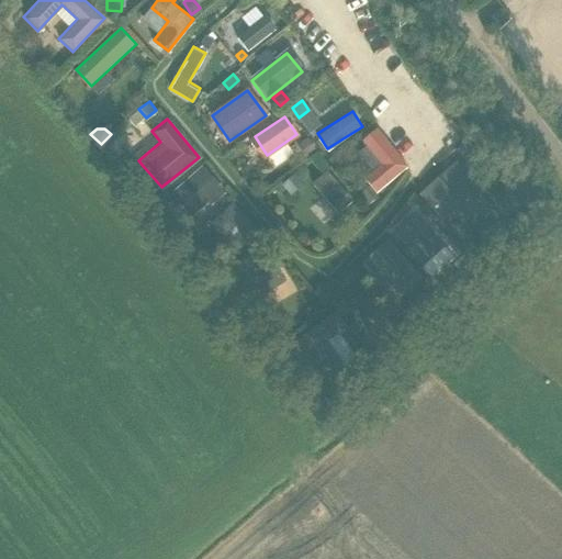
[(406,166),(377,130),(363,142),(381,164),(364,178),(375,192),(406,166)]
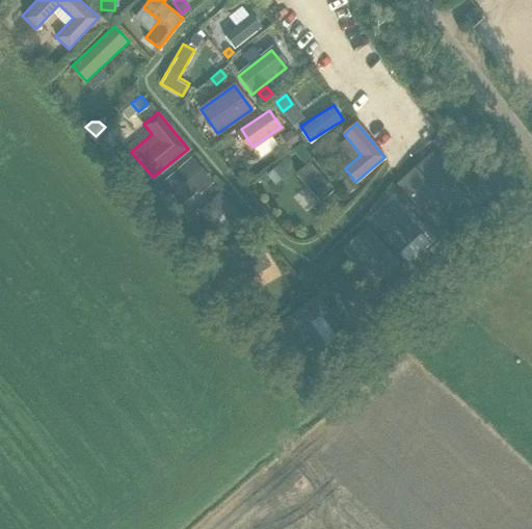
[(291,129),(282,136),(290,148),(299,140),(291,129)]
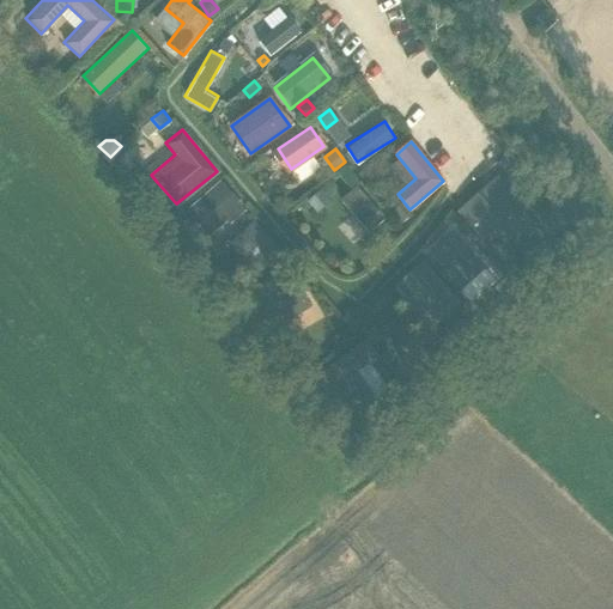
[(508,152),(497,162),(508,172),(519,164),(508,152)]
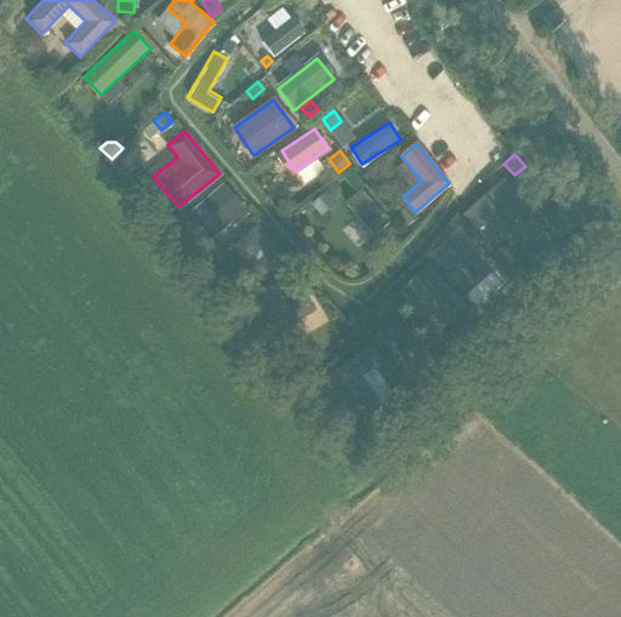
[(372,166),(363,175),(369,183),(380,175),(372,166)]
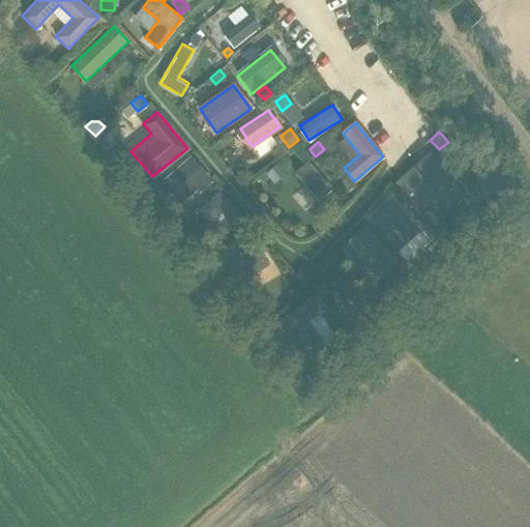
[(453,177),(432,150),(393,183),(415,210),(453,177)]
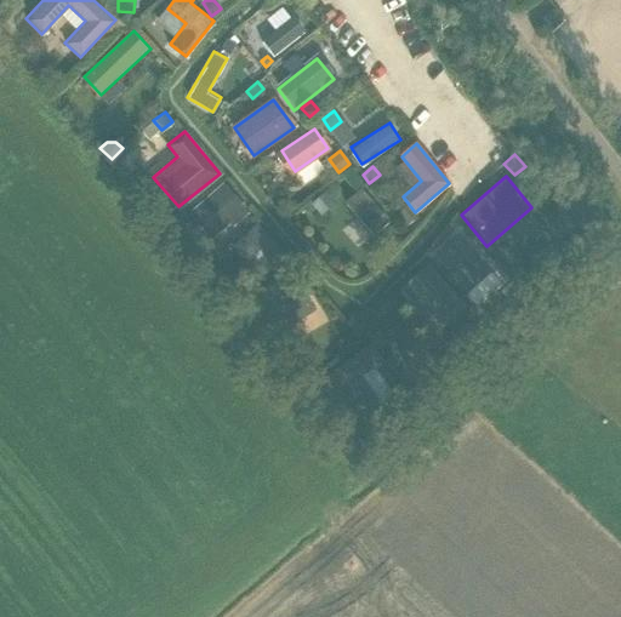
[(249,212),(222,181),(191,210),(214,236),(229,222),(232,226),(249,212)]
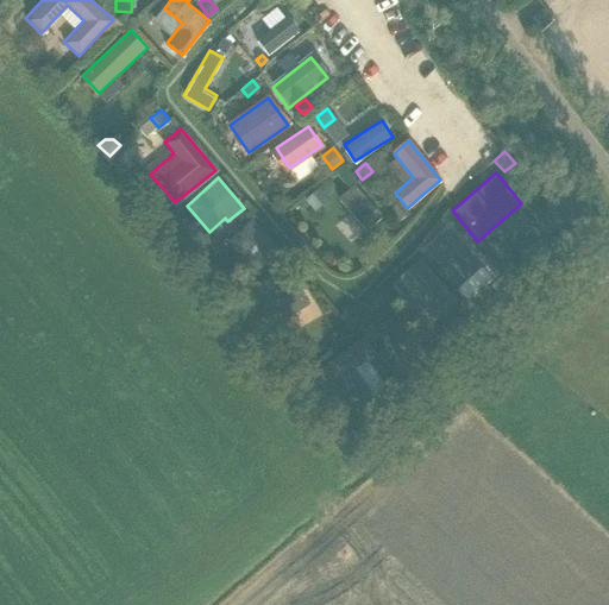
[(340,244),(380,214),(355,182),(316,213),(340,244)]
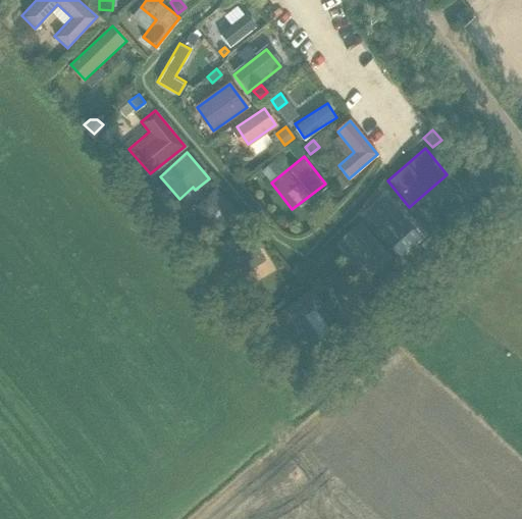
[(272,160),(261,170),(269,179),(280,169),(272,160)]
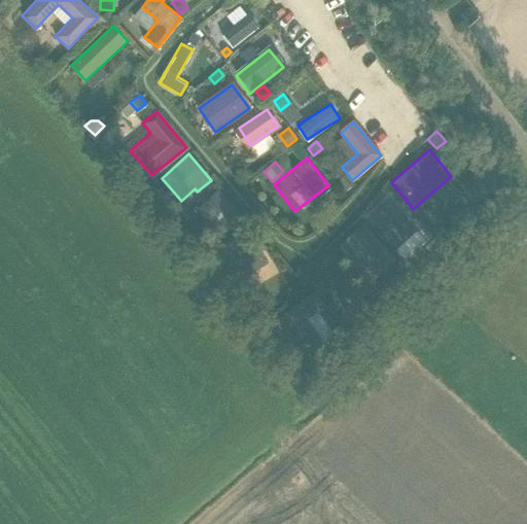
[(346,173),(336,181),(343,191),(354,183),(346,173)]
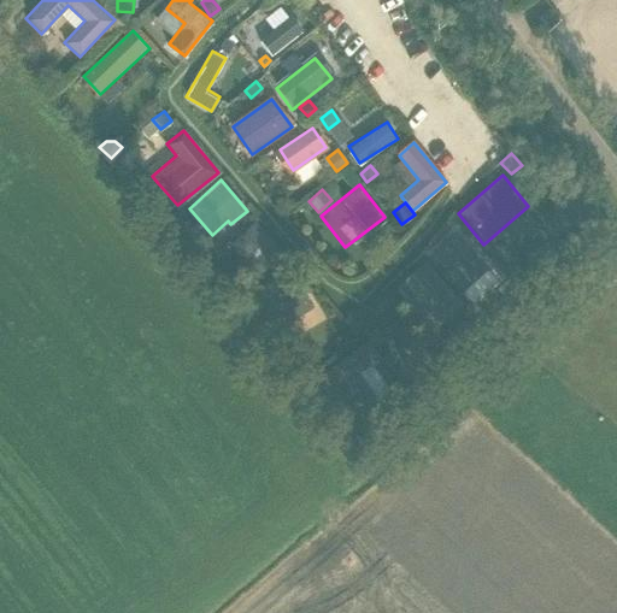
[(283,255),(256,225),(230,248),(258,278),(283,255)]
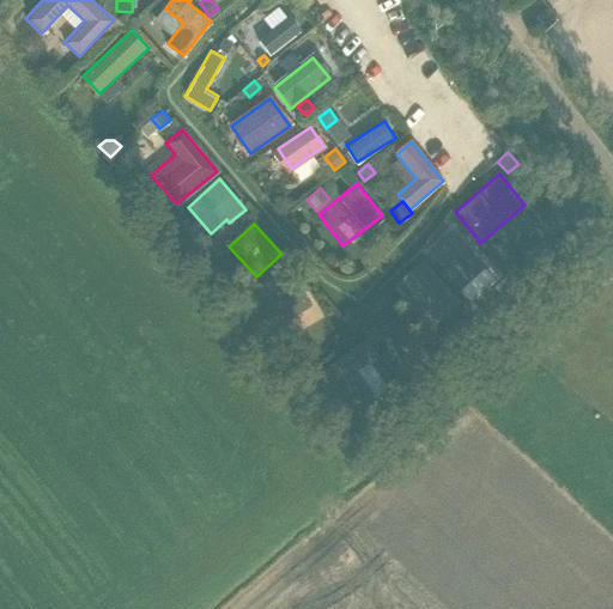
[(211,250),(202,241),(194,248),(201,257),(211,250)]
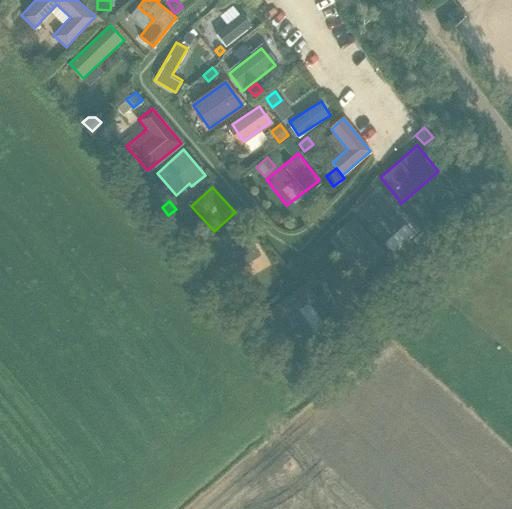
[(404,227),(385,204),(375,212),(366,202),(355,211),(383,245),(404,227)]
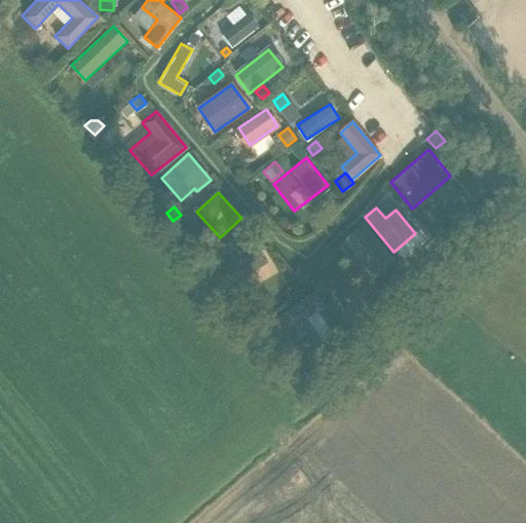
[(395,258),(363,222),(338,245),(371,279),(395,258)]
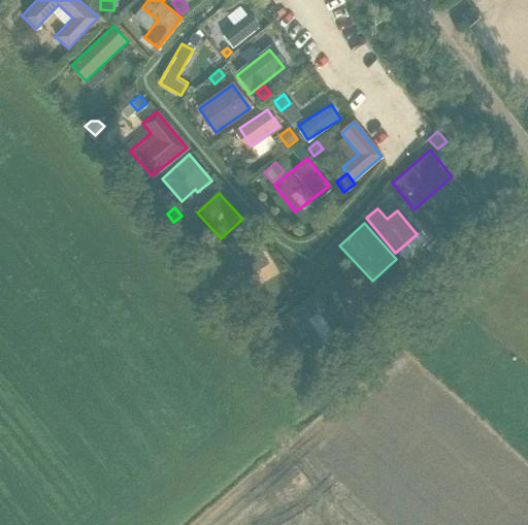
[(267,266),(254,244),(224,264),(223,270),(224,276),(227,281),(231,285),(238,285),(267,266)]
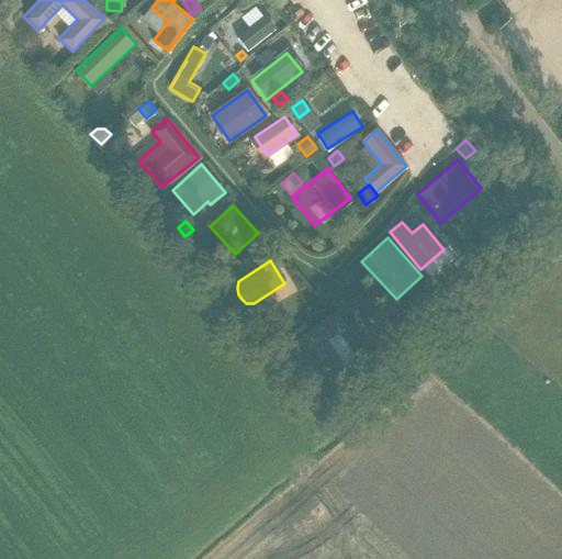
[(450,286),(440,293),(451,306),(461,298),(450,286)]
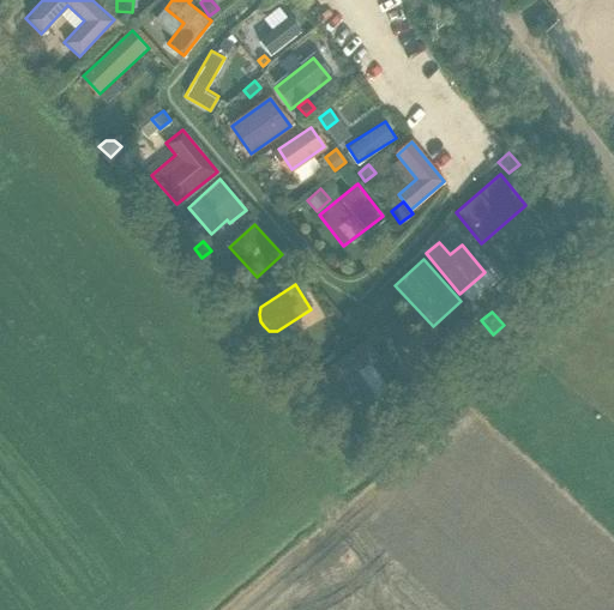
[(327,367),(317,375),(350,418),(361,410),(378,397),(357,370),(379,355),(366,338),(327,367)]
